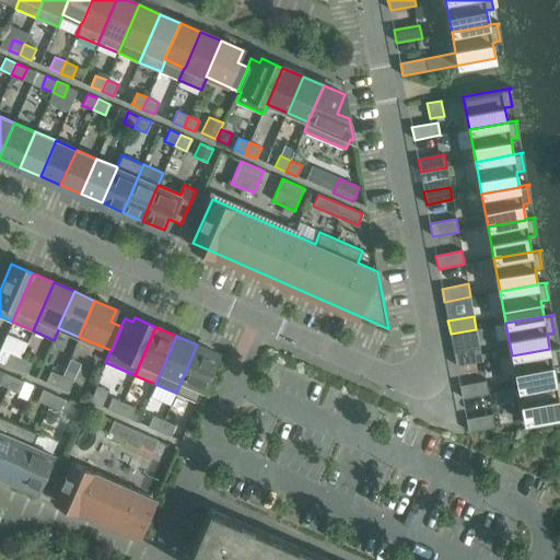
[(197,403),(219,354),(197,345),(176,393),(197,403)]
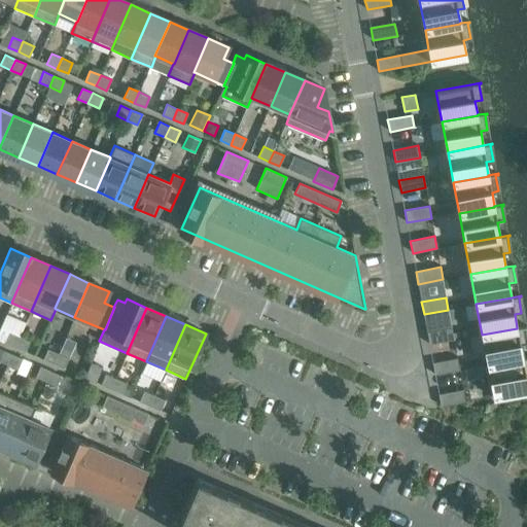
[(526,325),(517,327),(517,328),(482,335),(487,364),(523,358),(522,357),(520,344),(526,343),(524,327),(526,327),(526,325)]
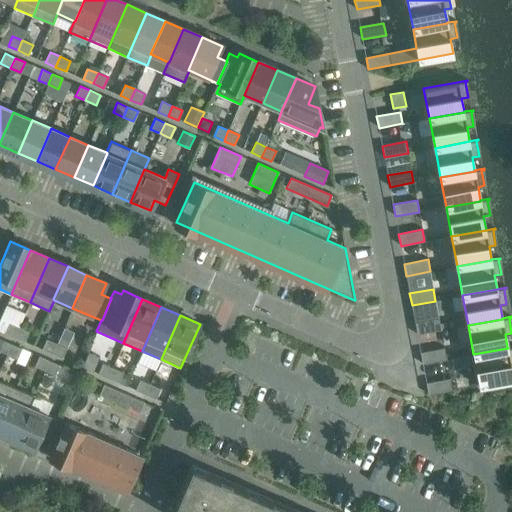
[(439,318),(415,323),(417,335),(441,330),(439,318)]
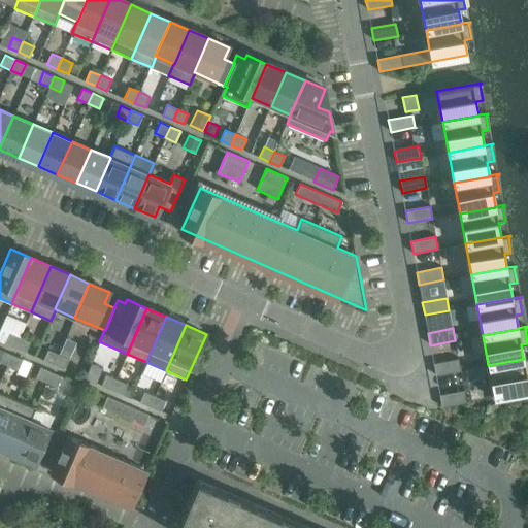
[(9,333),(4,343),(14,348),(20,337),(9,333)]
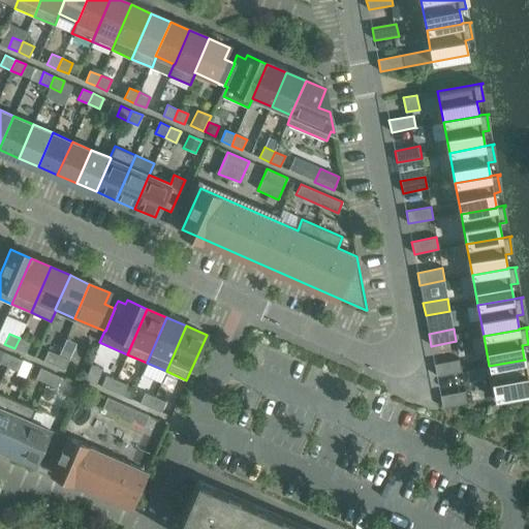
[(26,353),(30,342),(20,338),(14,348),(26,353)]
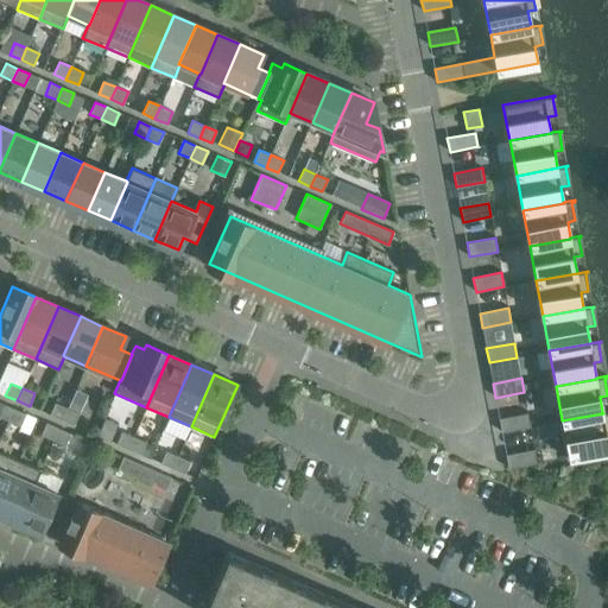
[(1,403),(0,406),(0,417),(8,420),(13,409),(1,403)]
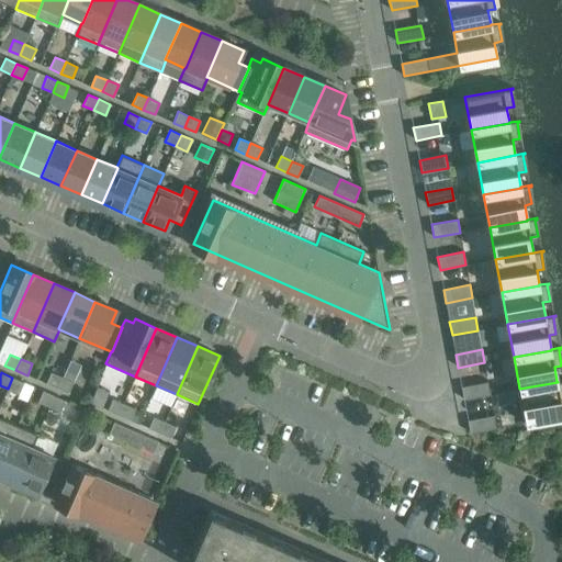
[(51,372),(46,383),(57,389),(62,377),(51,372)]
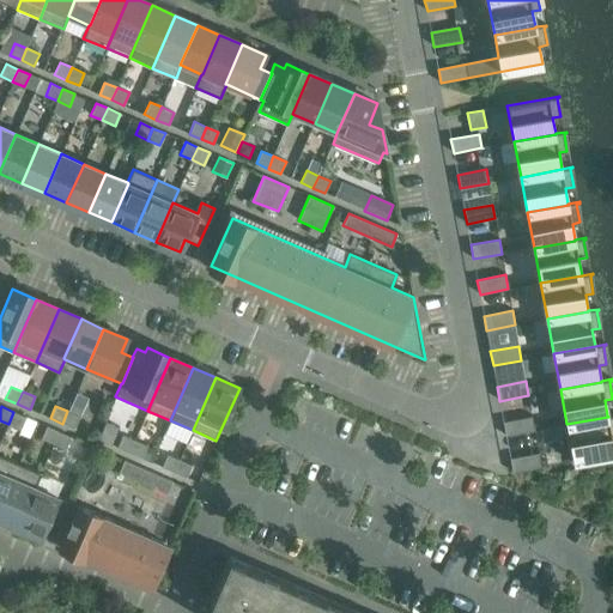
[(74,429),(80,417),(67,411),(62,424),(74,429)]
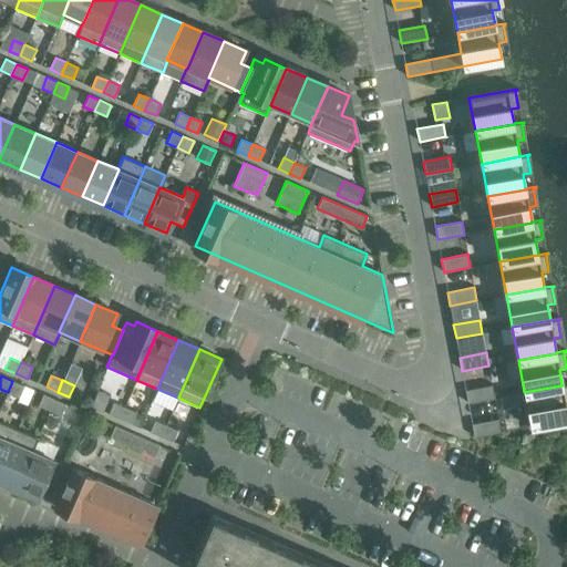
[(19,398),(24,385),(12,381),(8,392),(19,398)]
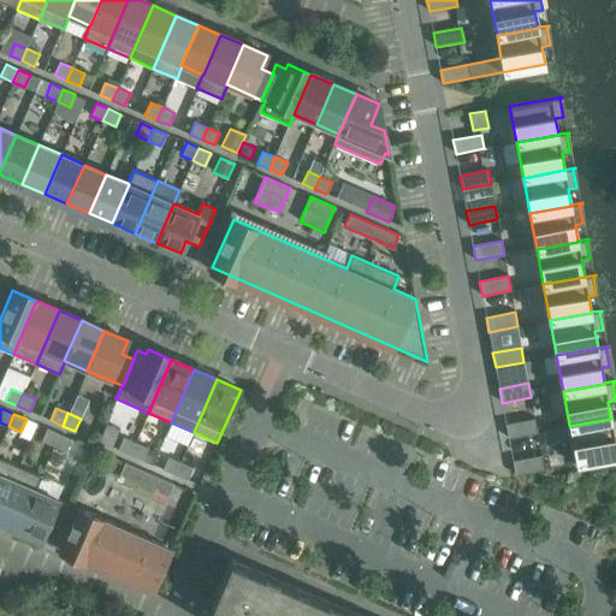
[(615,416),(610,418),(611,419),(569,426),(576,463),(615,455),(615,448),(614,438),(615,437),(615,416)]
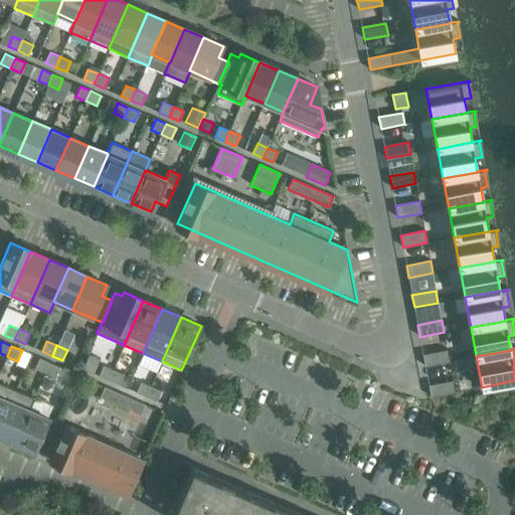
[(447,350),(422,354),(425,366),(449,362),(447,350)]
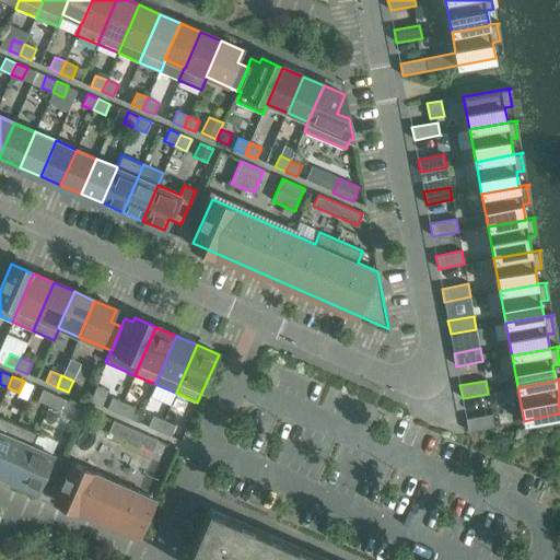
[(43,389),(37,400),(48,406),(54,394),(43,389)]
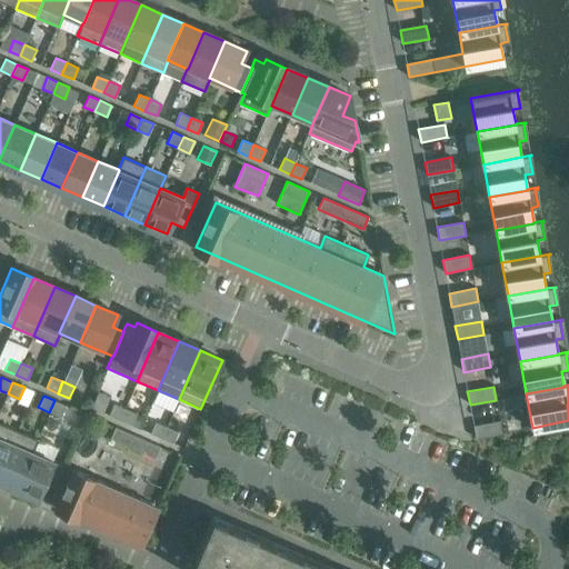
[(61,417),(66,406),(55,400),(49,412),(61,417)]
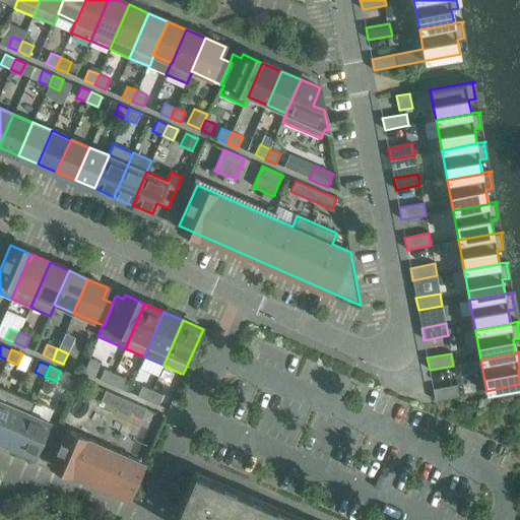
[(104,370),(100,380),(110,384),(114,374),(104,370)]
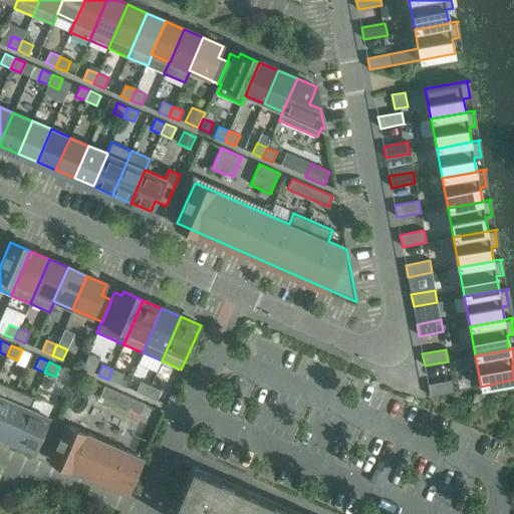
[(118,384),(123,373),(112,369),(108,379),(118,384)]
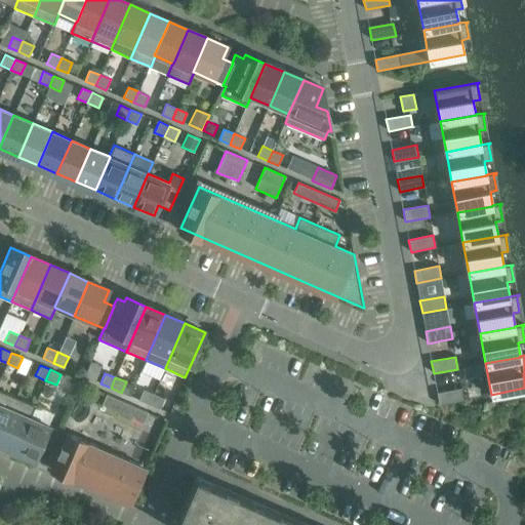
[(461,388),(437,393),(439,404),(463,400),(461,388)]
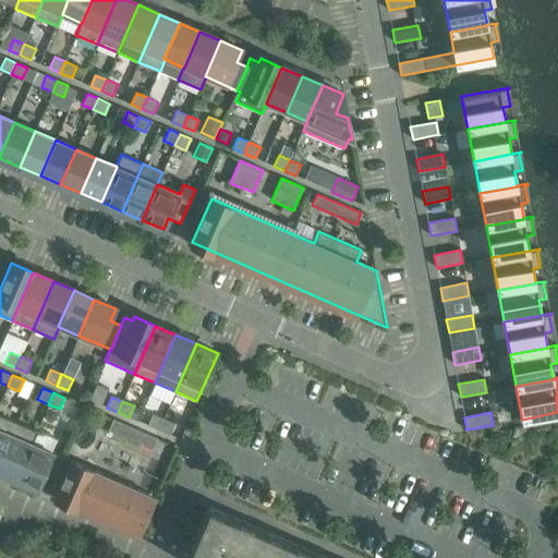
[(0,459),(16,422),(0,414),(0,459)]
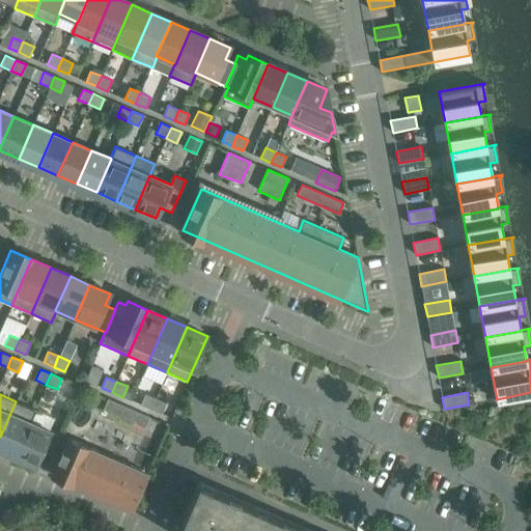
[(145,394),(140,404),(150,410),(156,398),(145,394)]
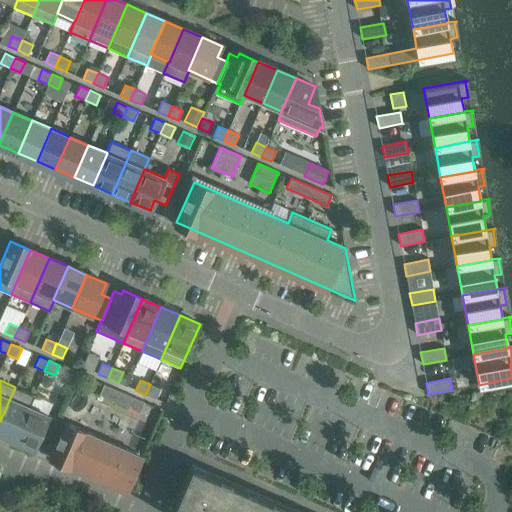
[(103,384),(99,395),(140,412),(144,402),(103,384)]
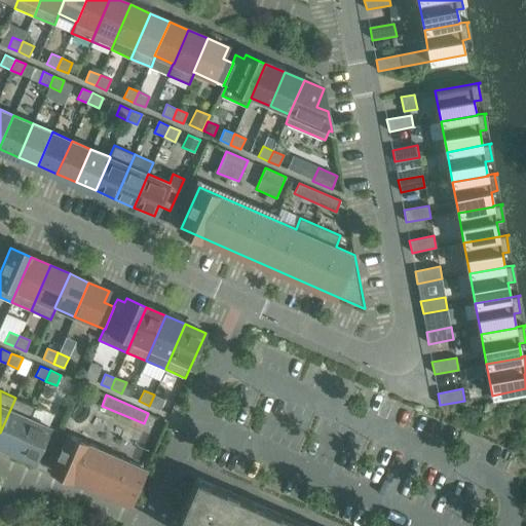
[(160,410),(164,400),(154,395),(149,406),(160,410)]
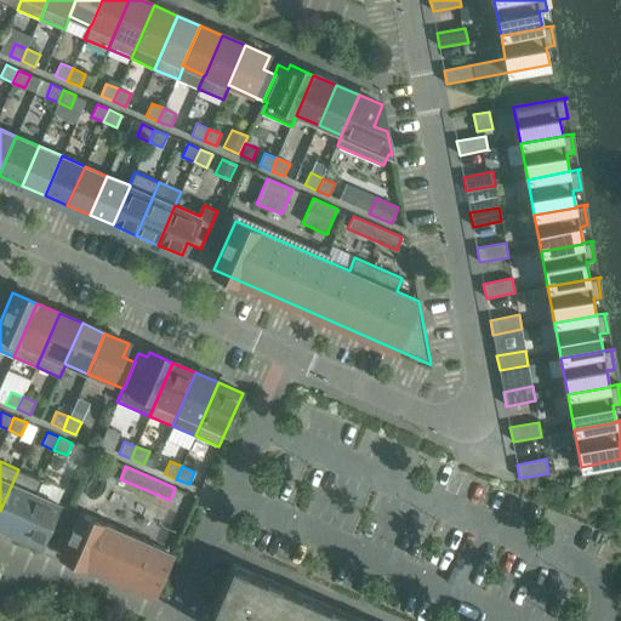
[(36,494),(43,480),(18,469),(0,511),(0,524),(18,533),(35,494),(36,494)]
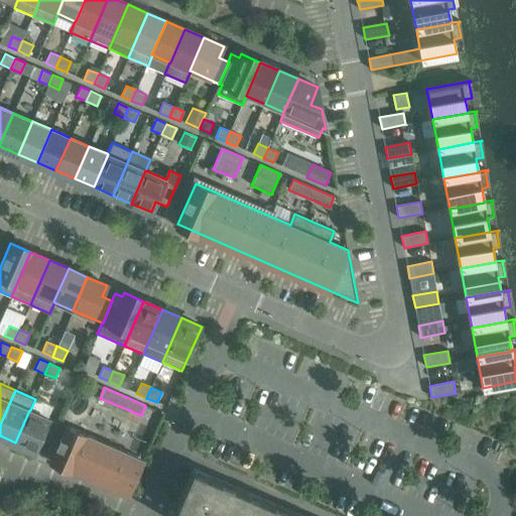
[(34,452),(39,440),(50,445),(59,423),(30,410),(29,410),(15,442),(34,452)]
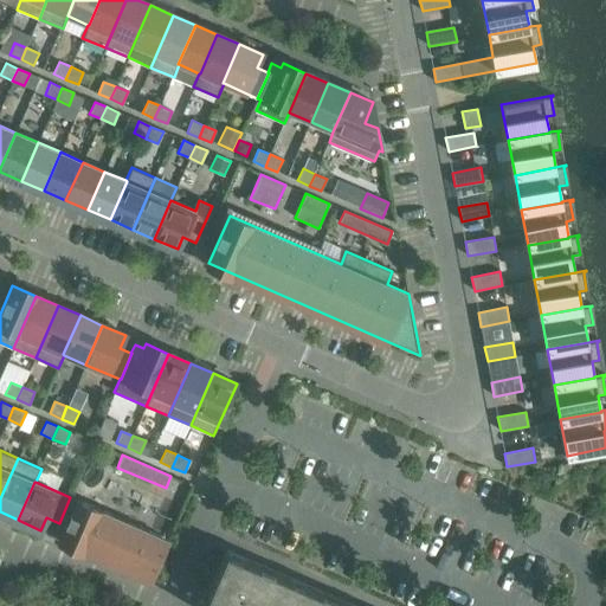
[(60,539),(152,579),(168,540),(77,501),(60,539)]
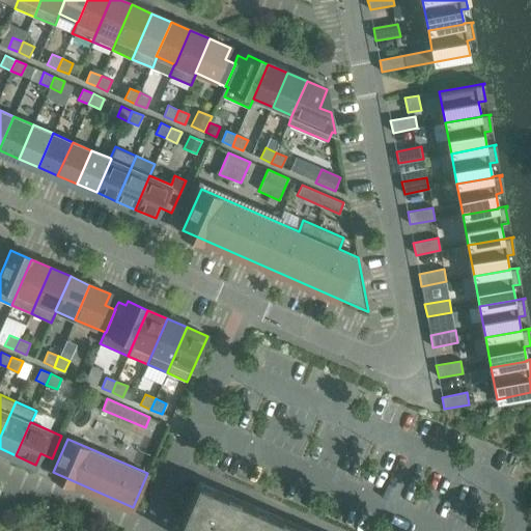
[(182,522),(193,527),(191,530),(309,530),(198,482),(182,522)]
